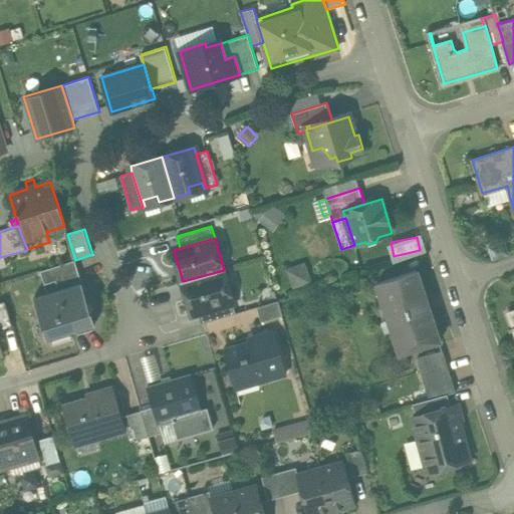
[(61,247),(66,262),(75,260),(70,244),(61,247)]
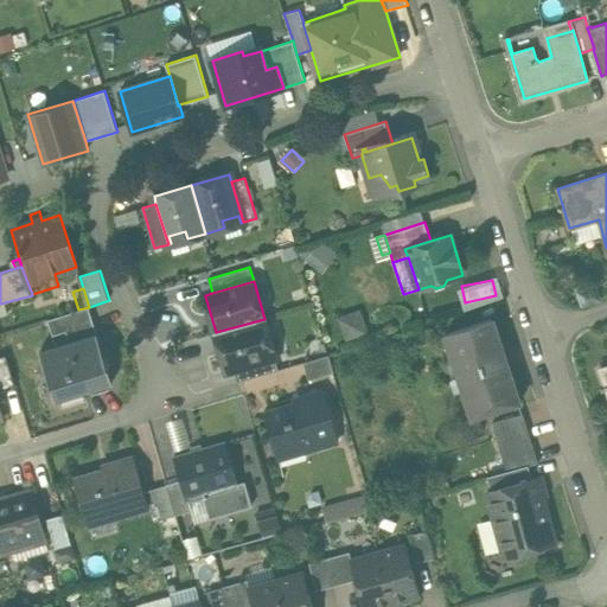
[(70,342),(97,333),(89,307),(78,310),(49,319),(53,336),(66,331),(70,342)]
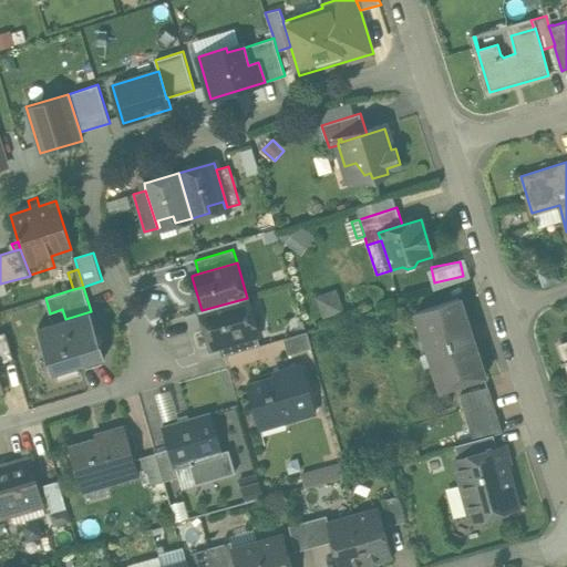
[(316,292),(321,315),(343,309),(338,287),(316,292)]
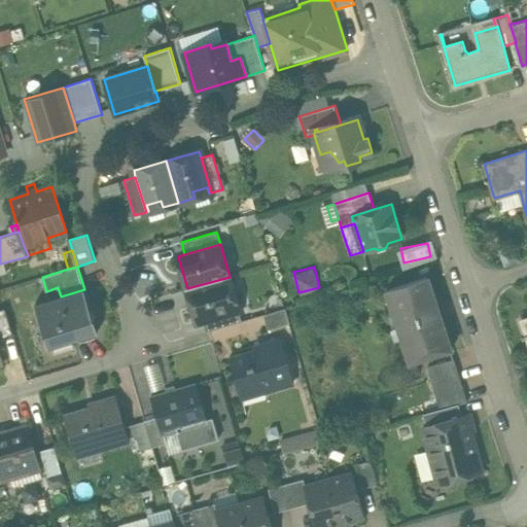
[(427,276),(387,289),(411,362),(451,349),(427,276)]
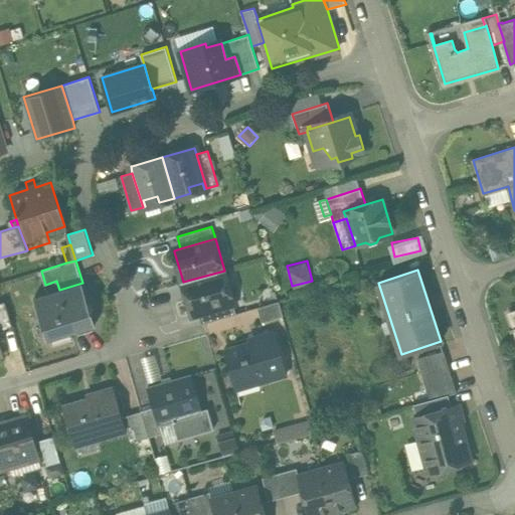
[(224,271),(183,282),(192,313),(192,314),(198,312),(233,302),(224,271)]
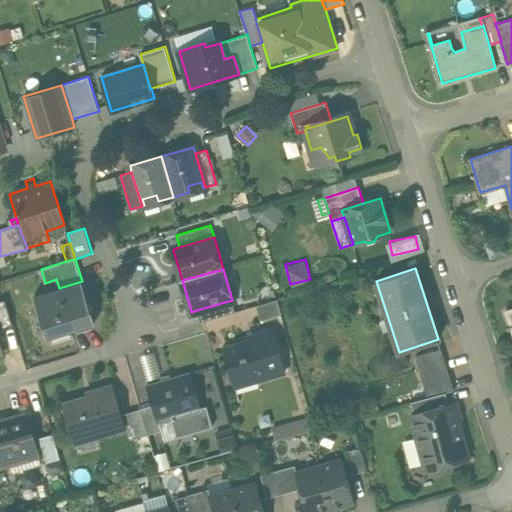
[(59,288),(34,296),(47,338),(51,337),(52,343),(73,336),(72,330),(95,323),(91,310),(94,304),(88,301),(82,281),(59,288)]
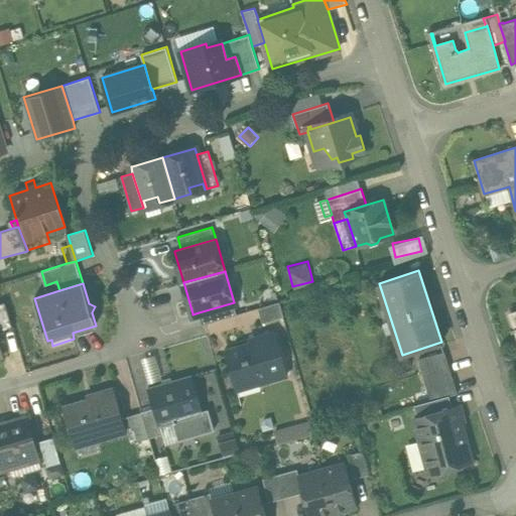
[(5,301),(0,302),(0,333),(13,329),(5,301)]
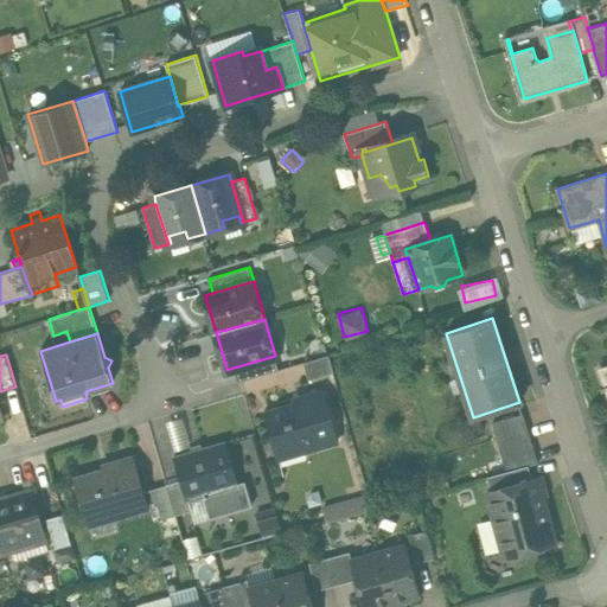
[(275,356),(234,368),(237,382),(279,370),(275,356)]
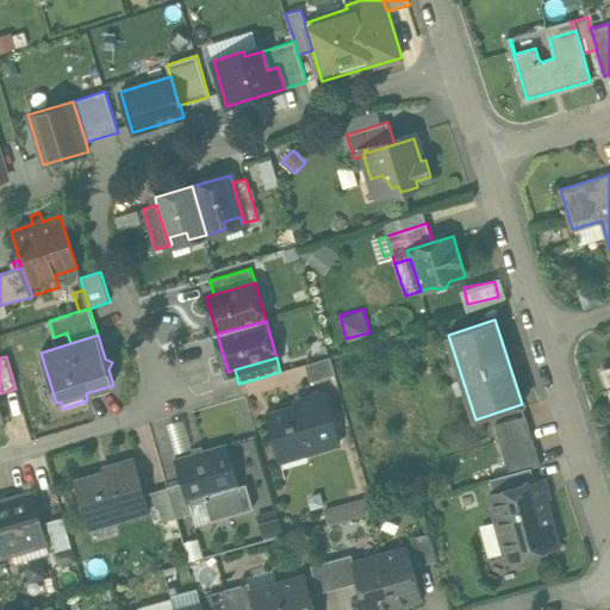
[(330,358),(305,365),(310,381),(336,374),(330,358)]
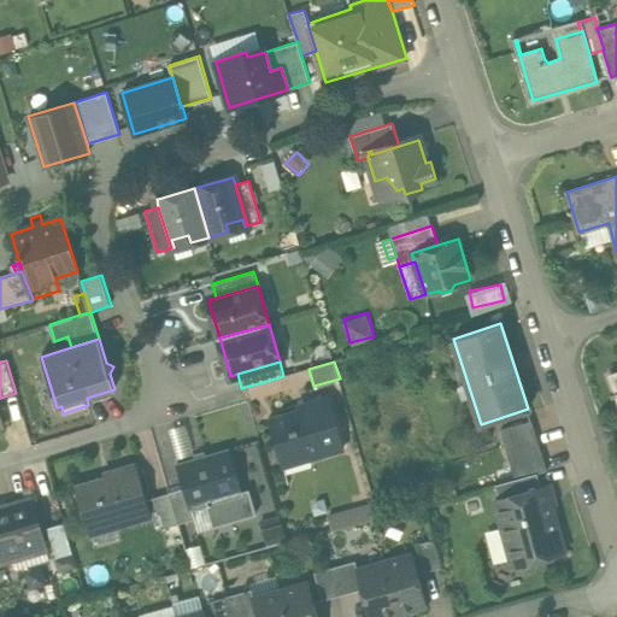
[(311,407),(269,421),(282,466),(344,448),(329,397),(310,403),(311,407)]
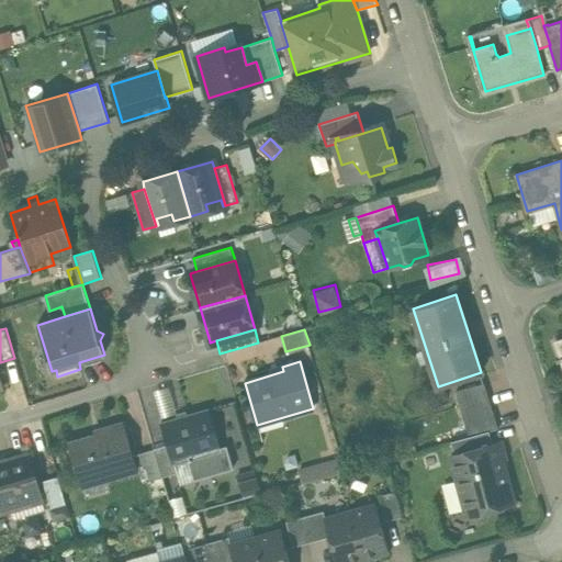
[(484,383),(457,390),(458,391),(459,391),(473,434),(471,435),(471,436),(472,436),(490,431),(498,428),(484,383)]
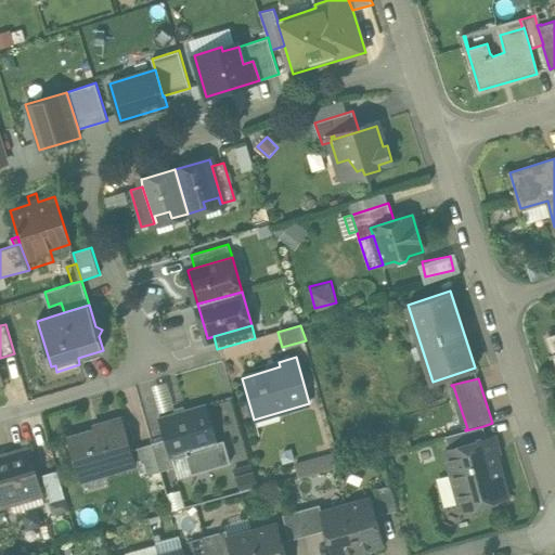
[(166,383),(155,386),(160,404),(171,401),(166,383)]
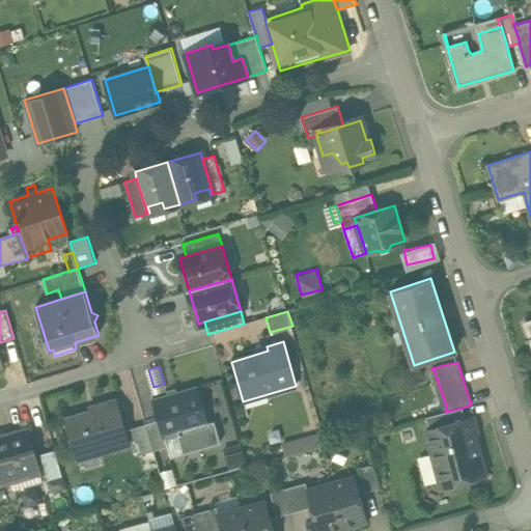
[(197,386),(152,398),(159,420),(164,437),(165,437),(165,435),(177,430),(184,452),(221,442),(215,421),(208,422),(197,386)]
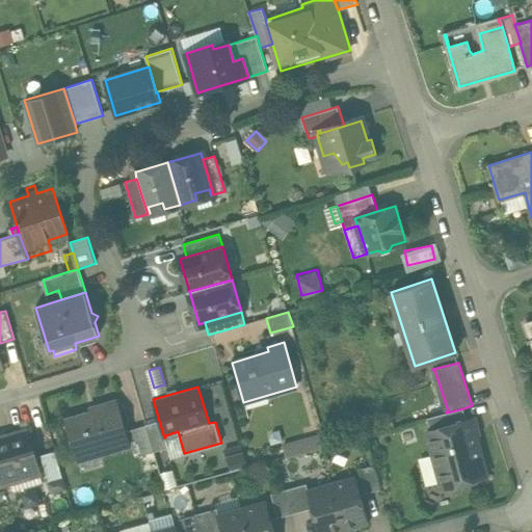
[(116,400),(99,405),(100,409),(65,420),(77,460),(79,460),(77,455),(100,448),(101,453),(130,445),(116,400)]
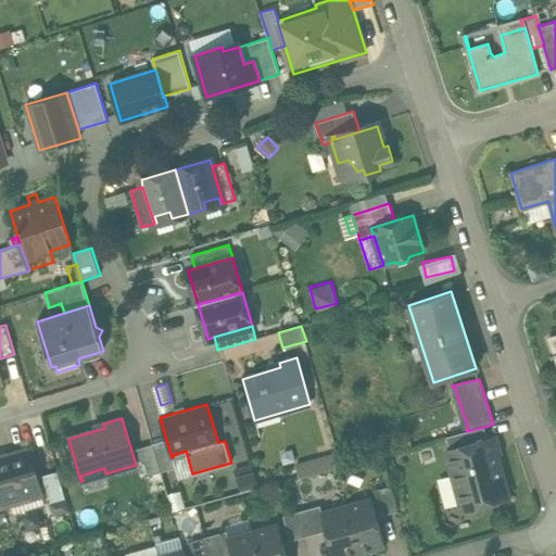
[(484,427),(467,431),(466,431),(446,437),(450,450),(488,439),(484,427)]
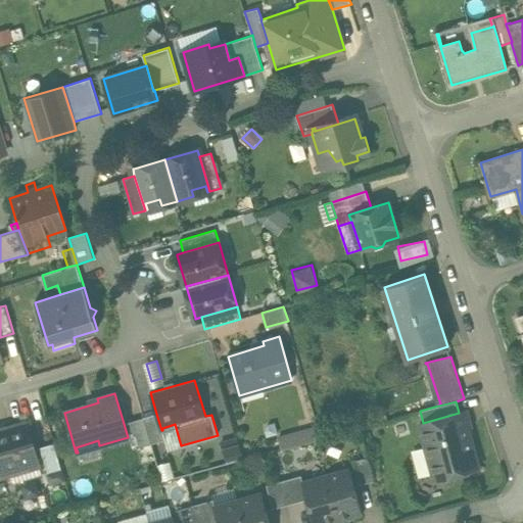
[(423,423),(420,424),(435,479),(477,467),(462,412),(459,413),(423,423)]
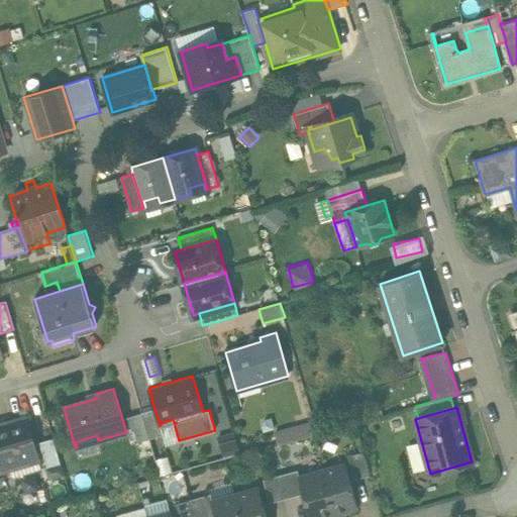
[(154,409),(141,412),(149,438),(164,434),(161,425),(160,425),(154,409)]
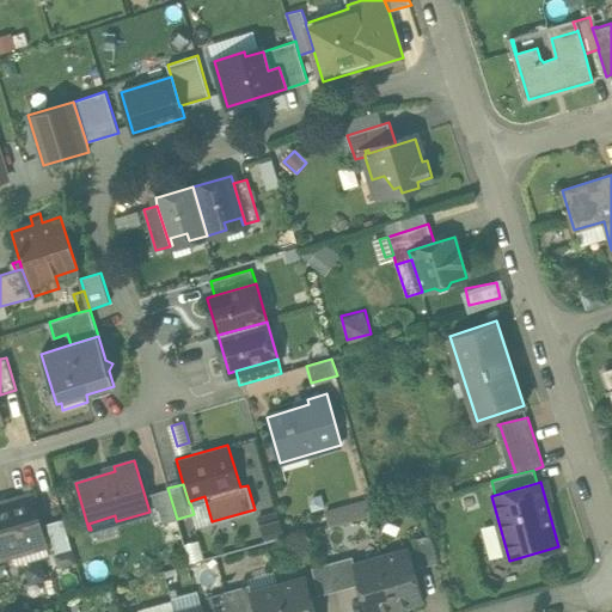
[(167,488),(152,493),(160,524),(177,519),(167,488)]
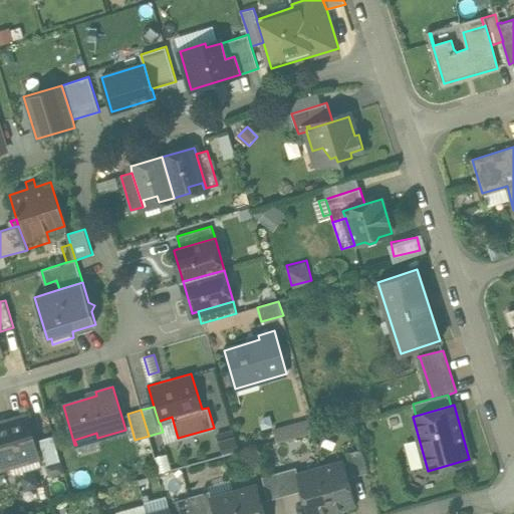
[(27,414),(0,422),(0,468),(40,457),(27,414)]
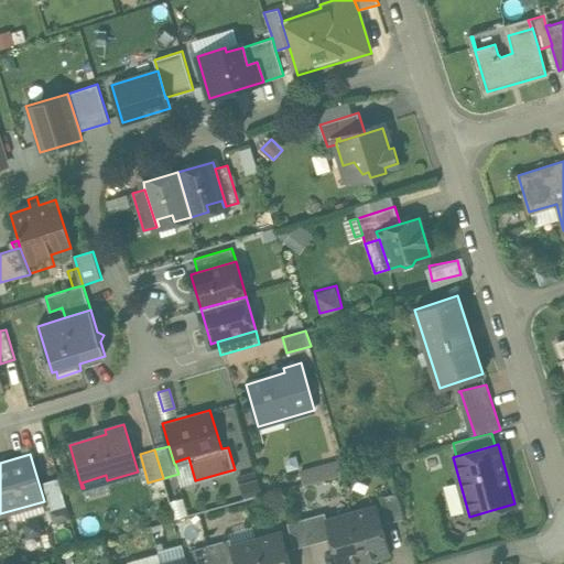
[(344,459),(301,472),(304,485),(347,473),(344,459)]
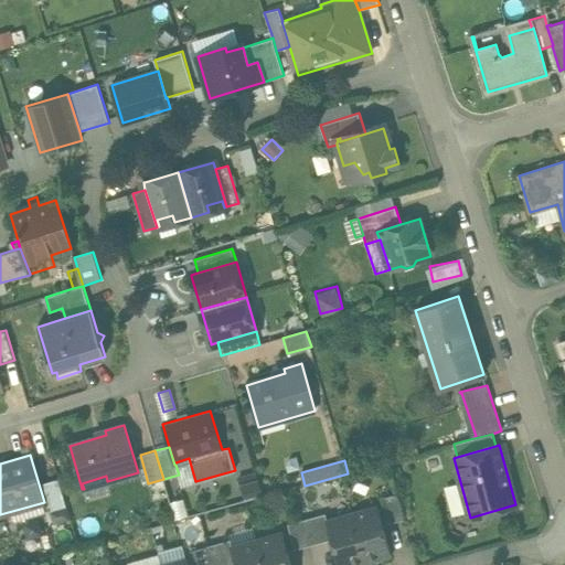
[(59,479),(44,483),(52,510),(66,505),(59,479)]
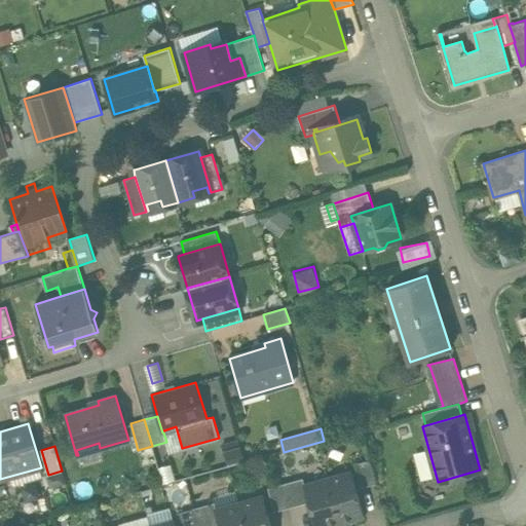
[(239,446),(223,451),(227,462),(242,458),(239,446)]
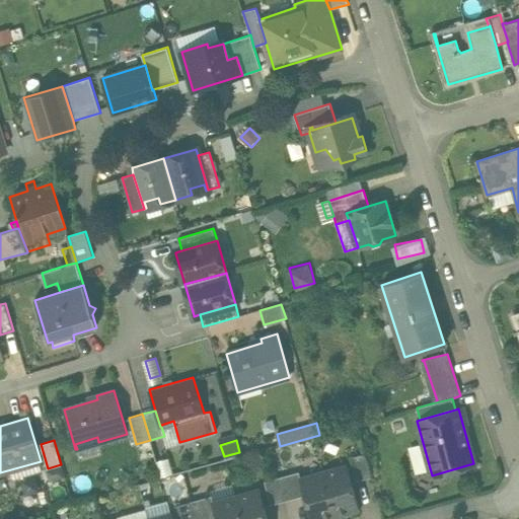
[(365,453),(352,457),(358,480),(372,476),(365,453)]
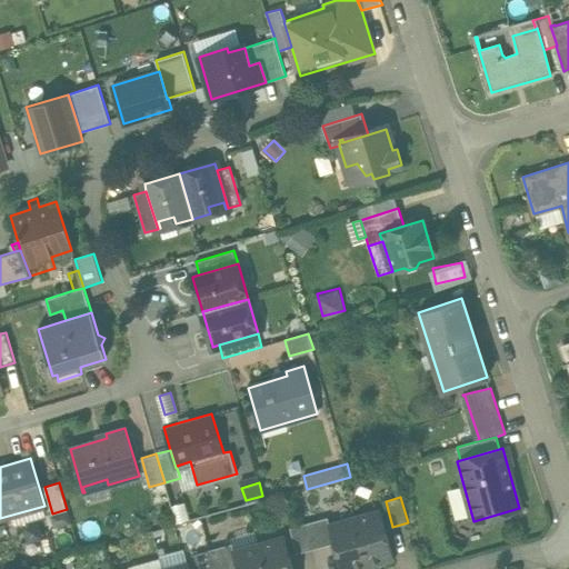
[(380,510),(355,518),(368,565),(393,558),(380,510)]
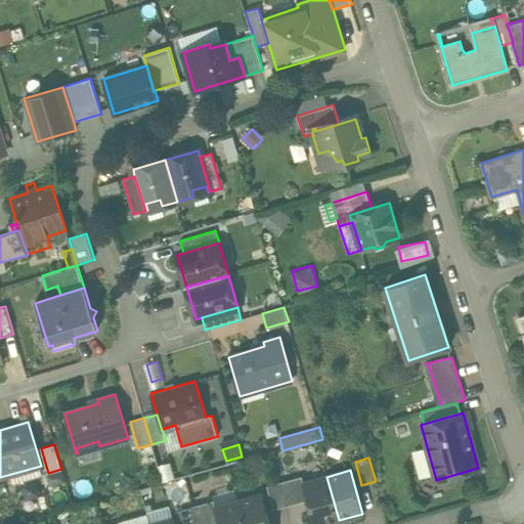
[(302,476),(280,482),(288,506),(307,499),(303,483),(304,483),(302,476)]
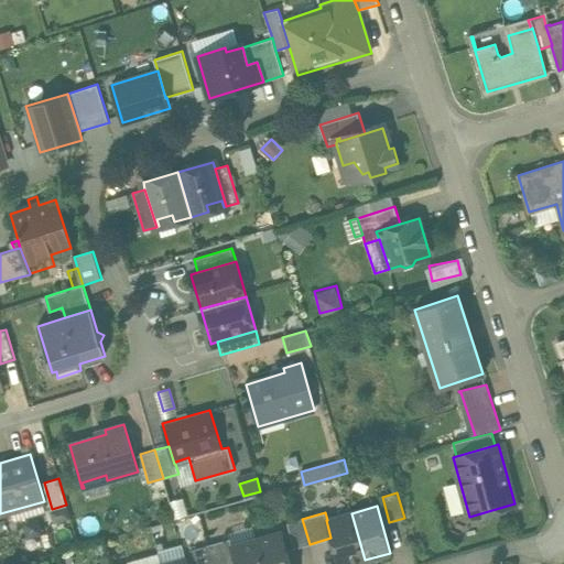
[(327,520),(326,520),(331,538),(338,563),(348,563),(365,560),(351,513),(327,520)]
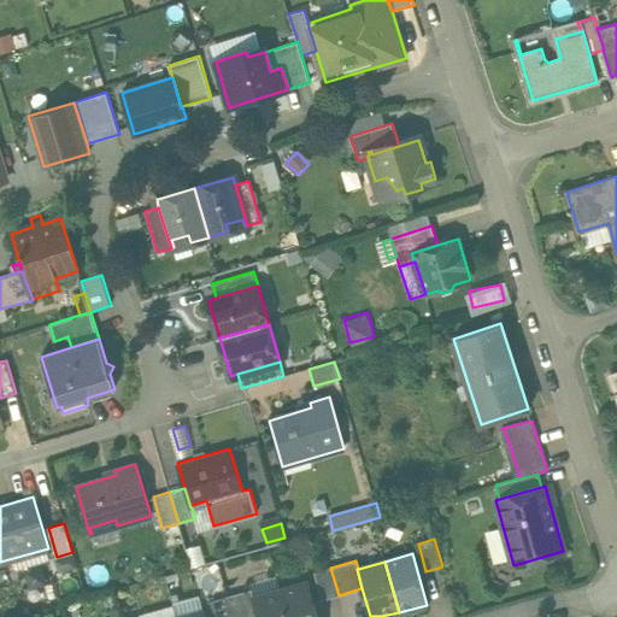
[(339,595),(330,568),(315,571),(322,600),(339,595)]
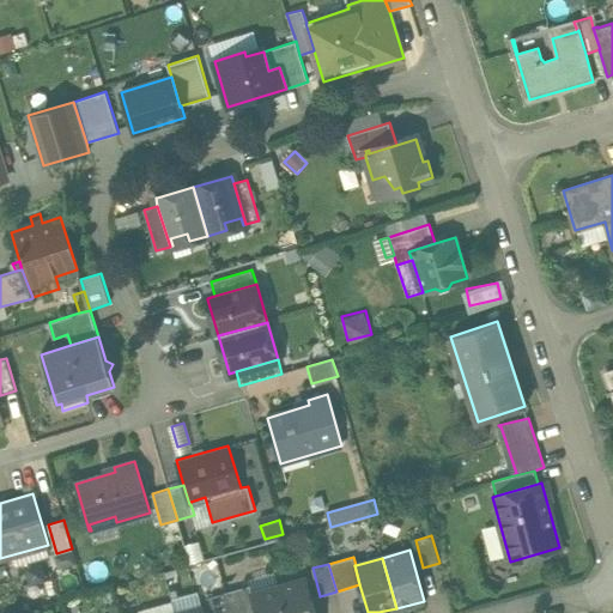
[(316,612),(307,578),(279,586),(286,612),(316,612)]
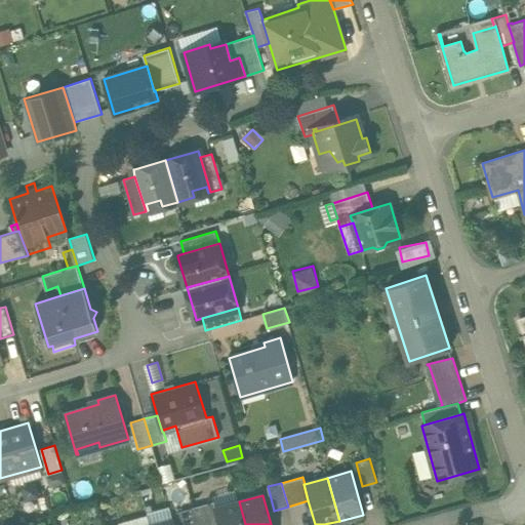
[(214,501),(193,508),(197,524),(219,524),(215,509),(216,509),(214,501)]
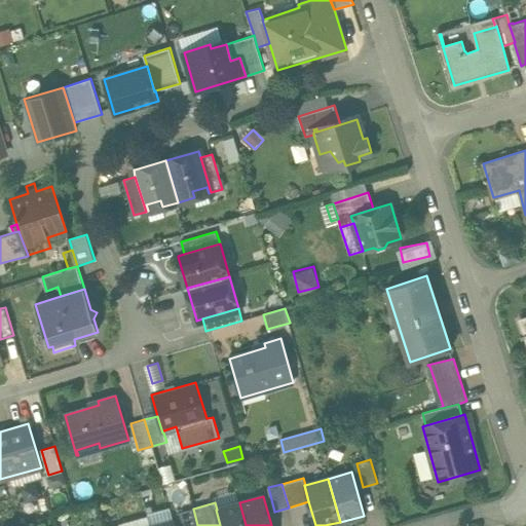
[(217,510),(216,510),(220,525),(246,525),(239,502),(217,510)]
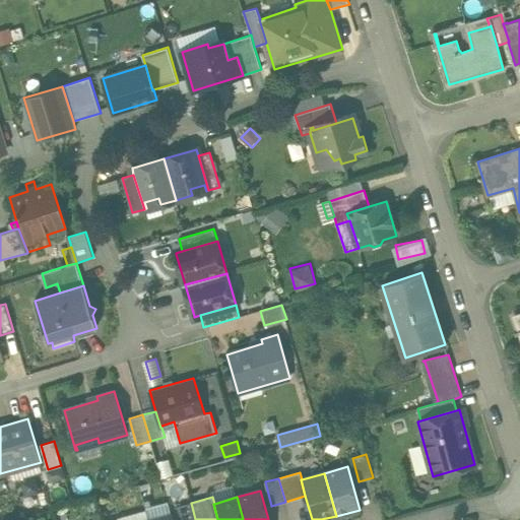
[(195,519),(191,503),(178,506),(181,519),(195,519)]
